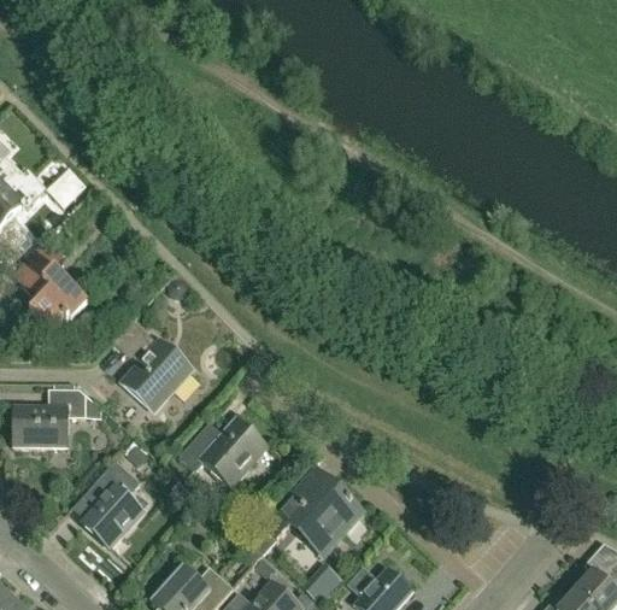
[(22,174),(6,158),(12,152),(0,138),(0,224),(22,204),(27,209),(47,188),(27,168),(22,174)]
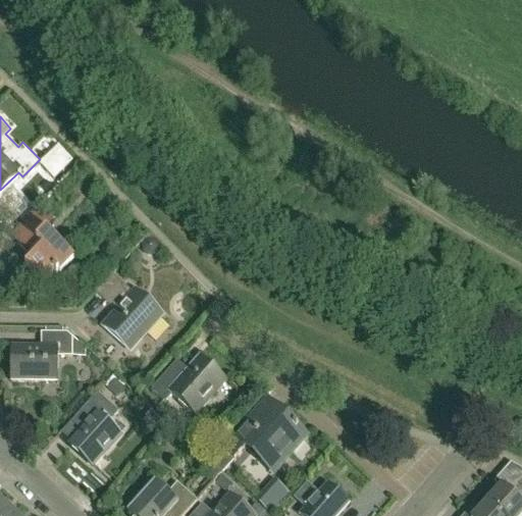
[(58,182),(48,171),(34,186),(43,196),(58,182)]
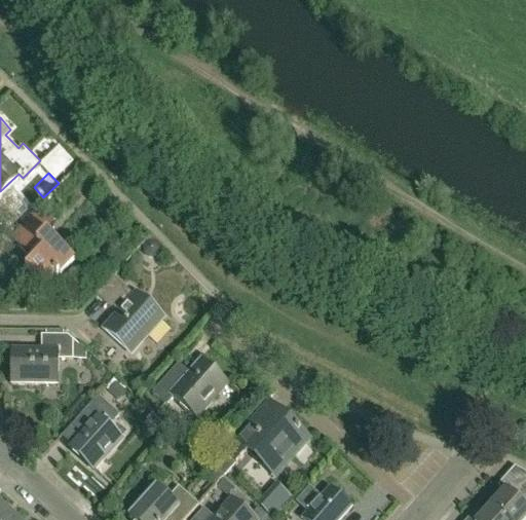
[(59,270),(75,254),(47,229),(54,222),(37,206),(15,229),(26,238),(22,243),(34,255),(26,264),(44,281),(54,269),(57,271),(58,270),(59,270)]
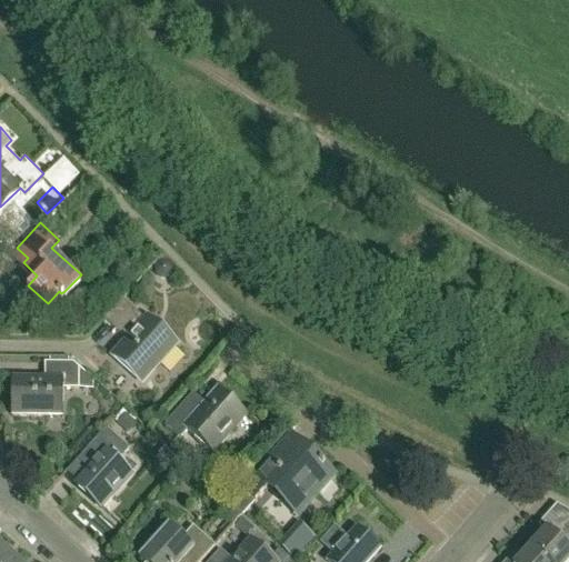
[(122,294),(105,314),(128,335),(115,350),(143,375),(175,340),(122,294)]
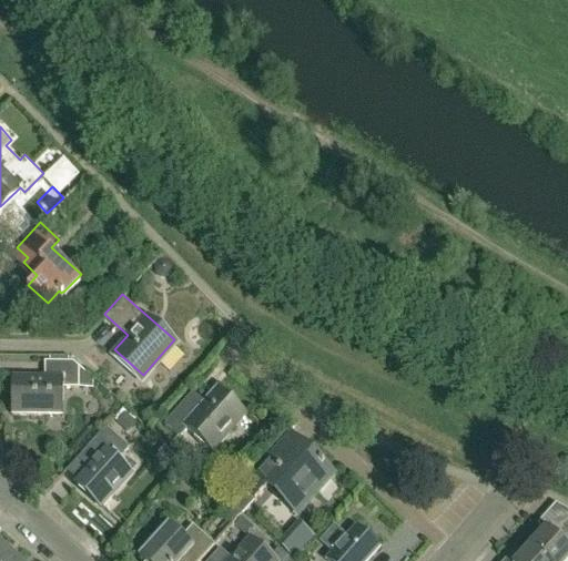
[(92,375),(79,363),(73,357),(46,357),(46,371),(12,371),(12,410),(63,410),(63,383),(92,383),(92,375)]
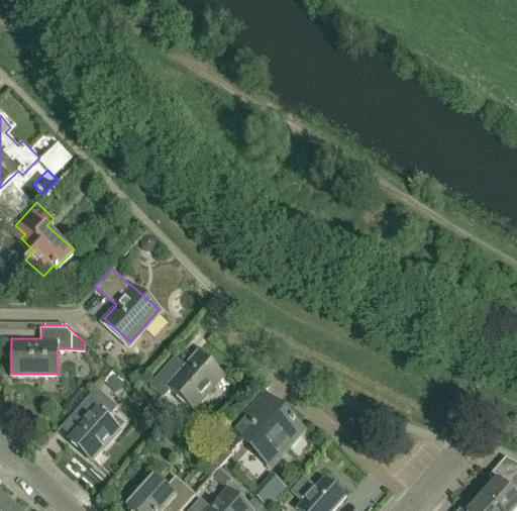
[(181,369),(171,359),(150,381),(165,393),(171,386),(194,407),(224,373),(198,349),(181,369)]
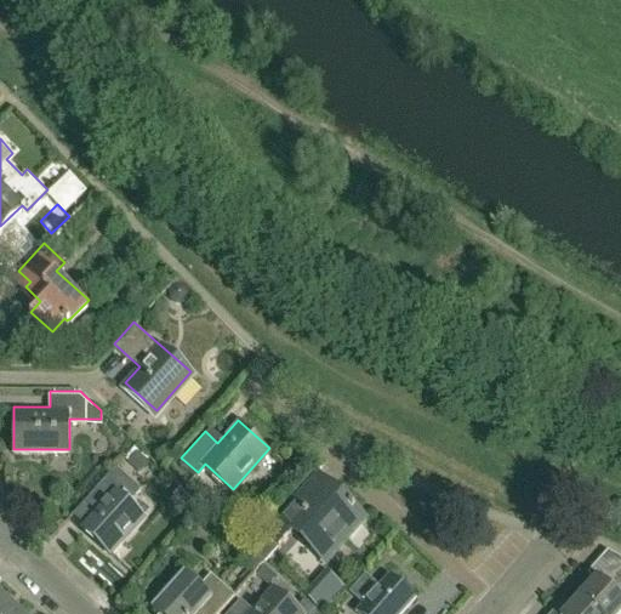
[(141,484),(115,462),(91,490),(103,501),(83,523),(110,547),(143,512),(127,499),(141,484)]
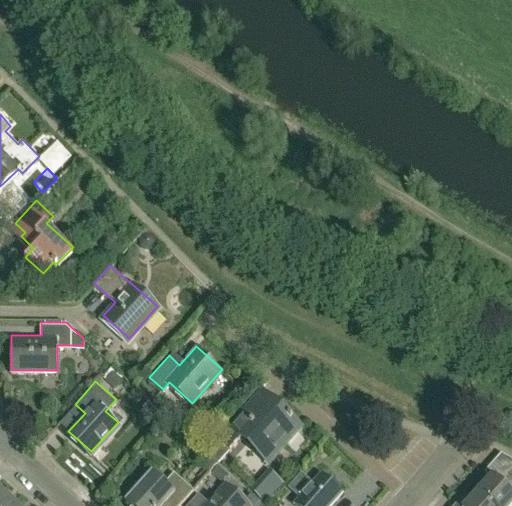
[(268,458),(300,422),(262,388),(219,436),(230,447),(241,434),(268,458)]
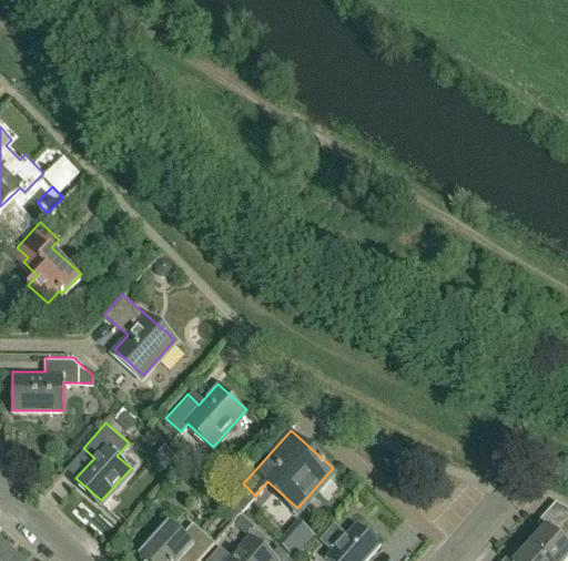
[(567,519),(557,532),(546,522),(529,541),(550,560),(561,560),(567,554),(567,519)]
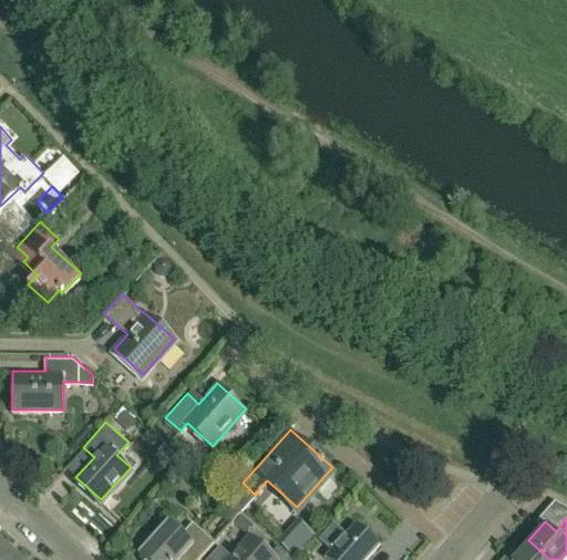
[(186,559),(194,559),(214,539),(192,519),(182,531),(168,519),(140,551),(146,557),(143,559),(172,559),(178,553),(186,559)]
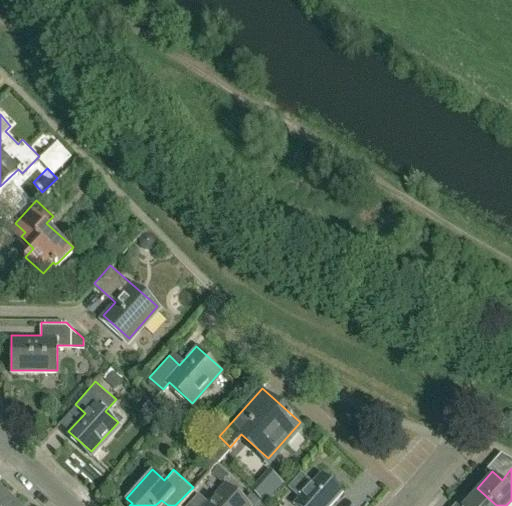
[(327,505),(342,490),(320,471),(294,500),(299,505),(327,505)]
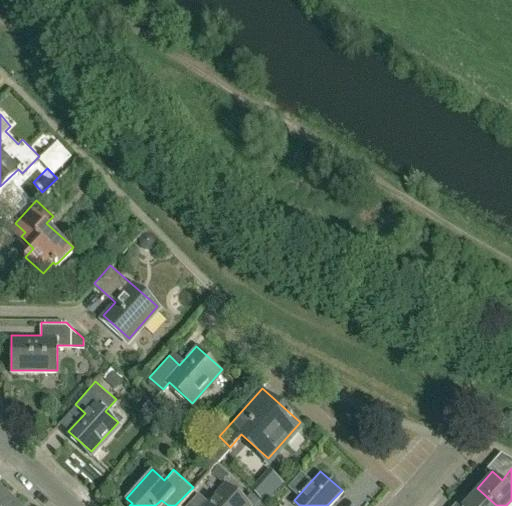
[(269,505),(251,489),(242,499),(223,483),(202,505),(269,505)]
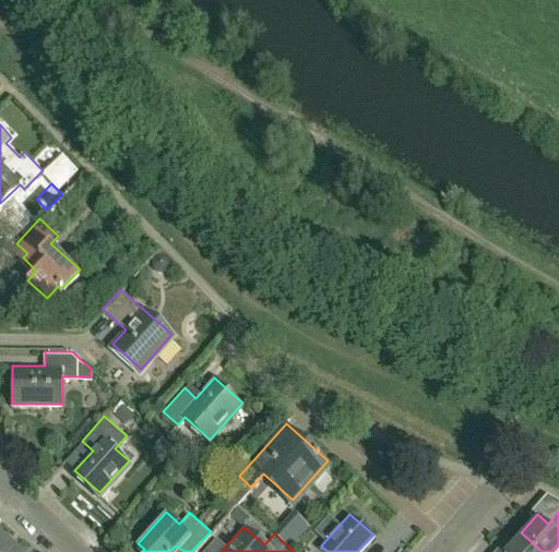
[(0,551),(12,551),(18,546),(0,529),(0,551)]
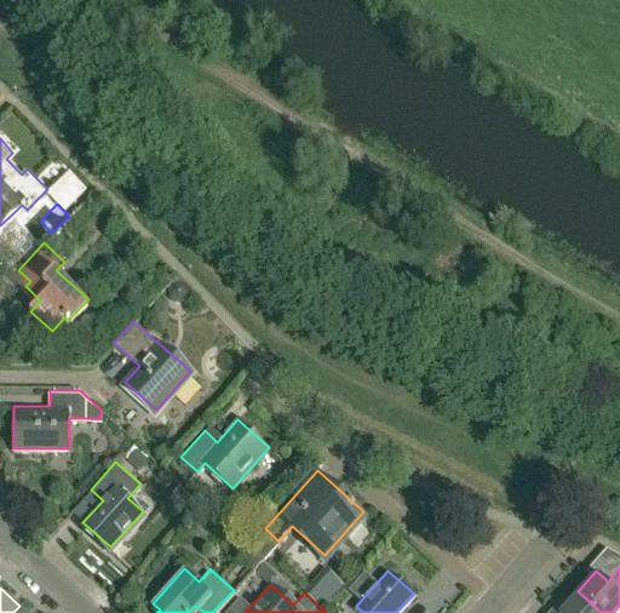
[(601,612),(578,591),(558,612),(560,612),(601,612)]
